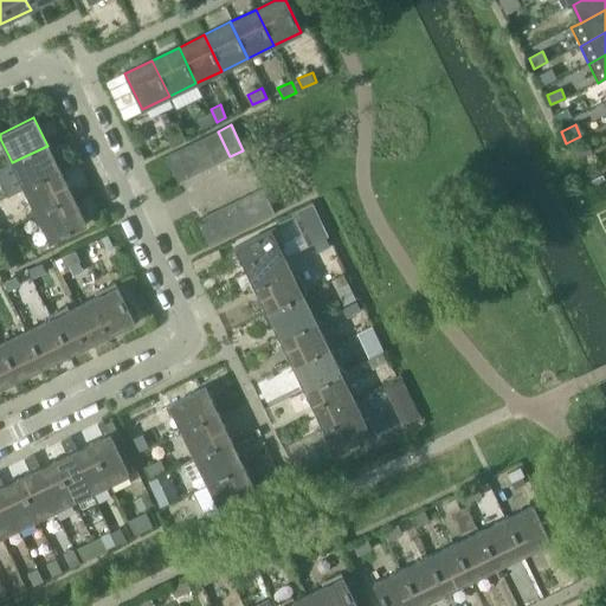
[(218,131),(204,137),(217,163),(230,156),(218,131)]
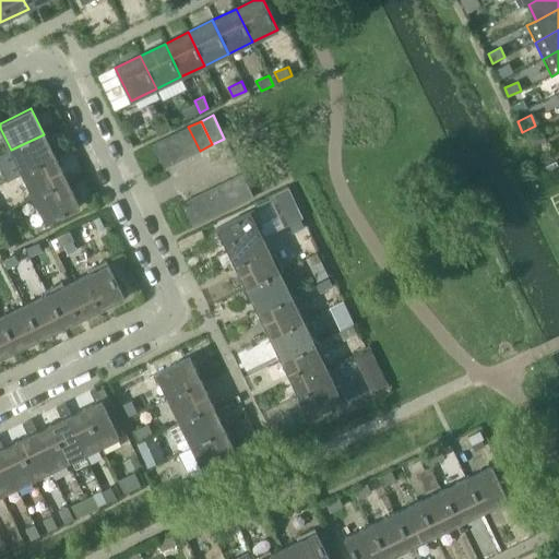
[(188,127),(177,132),(189,156),(200,151),(188,127)]
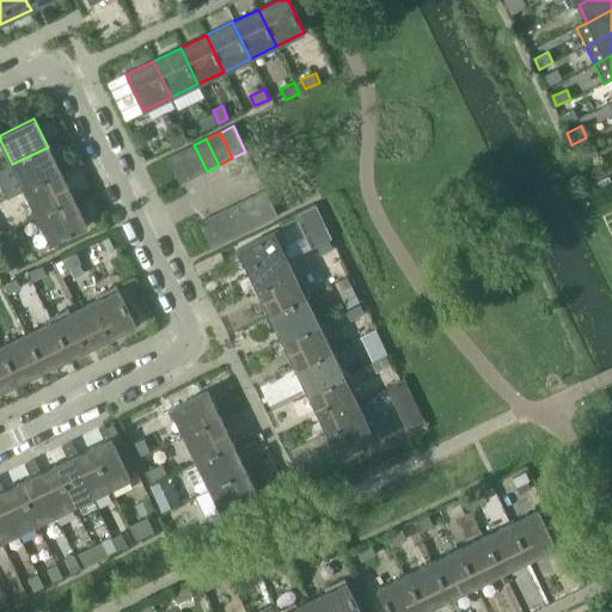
[(194,145),(181,152),(193,177),(207,171),(194,145)]
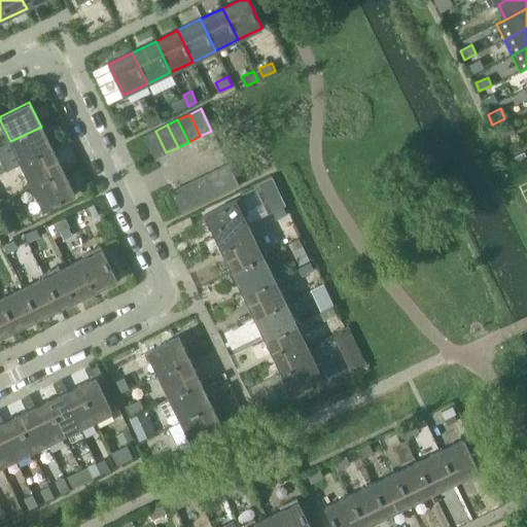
[(503,138),(515,133),(511,125),(499,131),(503,138)]
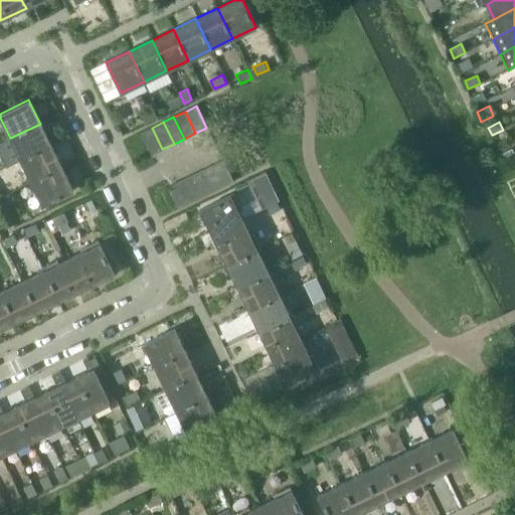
[(40,124),(10,138),(21,161),(51,146),(40,124)]
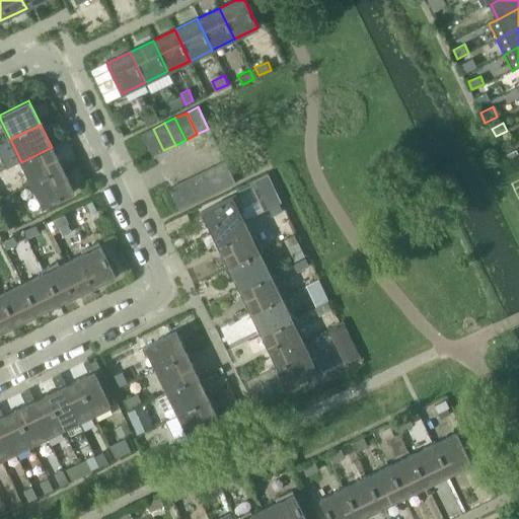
[(153,129),(141,134),(152,156),(163,150),(153,129)]
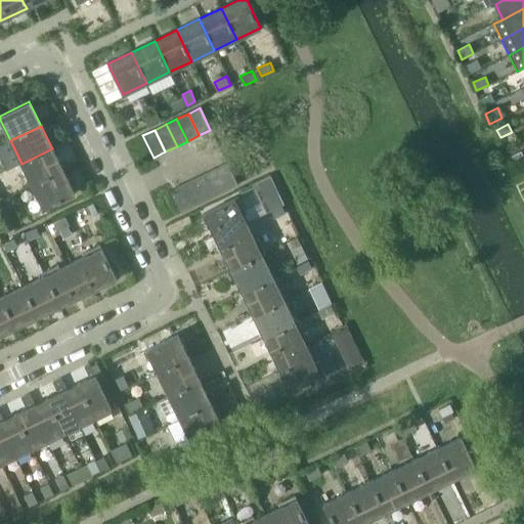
[(52,148),(22,164),(32,185),(62,170),(52,148)]
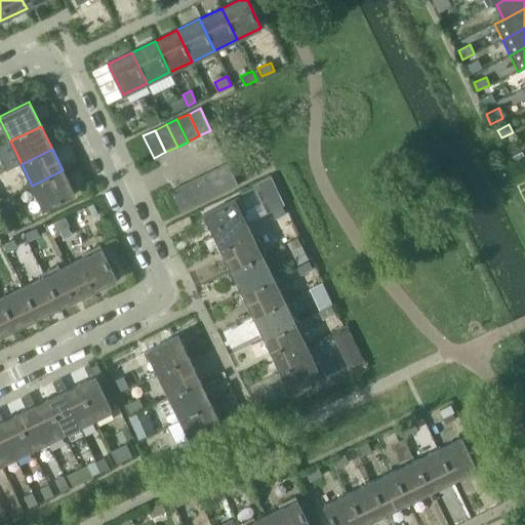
[(522,161),(519,153),(508,158),(512,166),(522,161)]
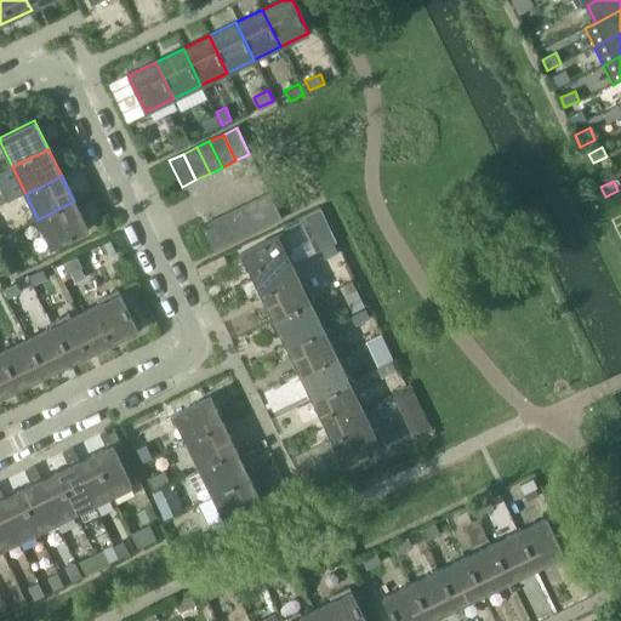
[(268,193),(255,199),(268,226),(281,220),(268,193)]
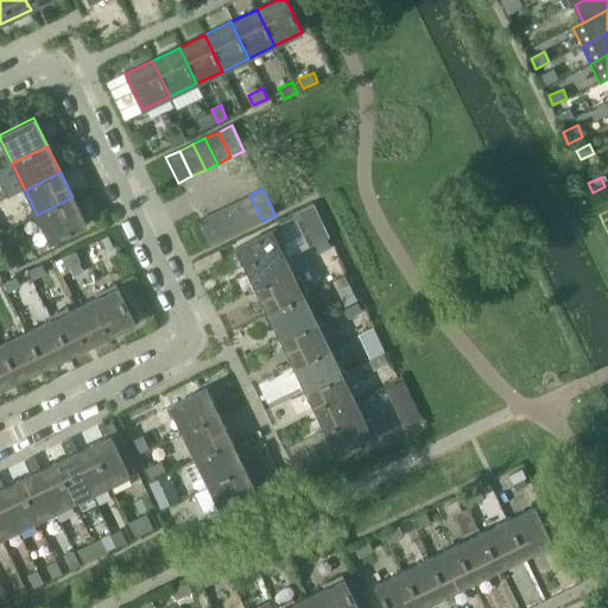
[(249,195),(236,202),(248,228),(263,221),(249,195)]
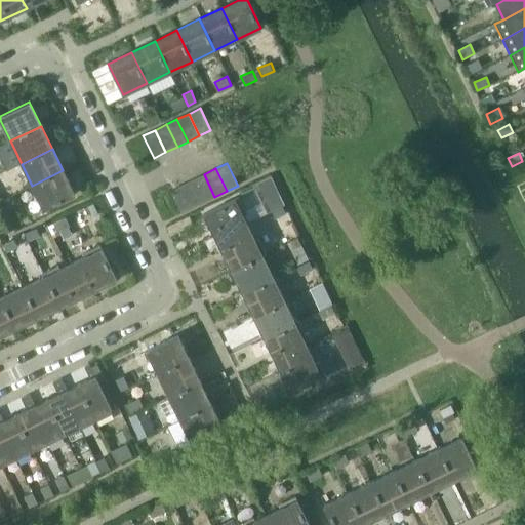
[(63,170),(32,186),(44,209),(75,194),(63,170)]
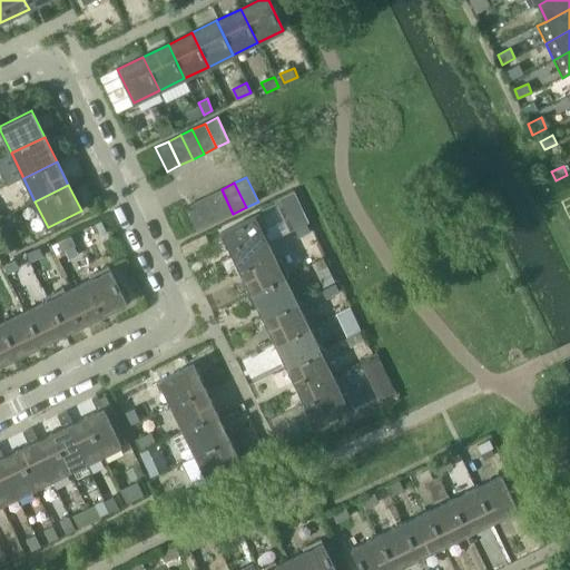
[(222,189),(209,195),(222,219),(233,214),(222,189)]
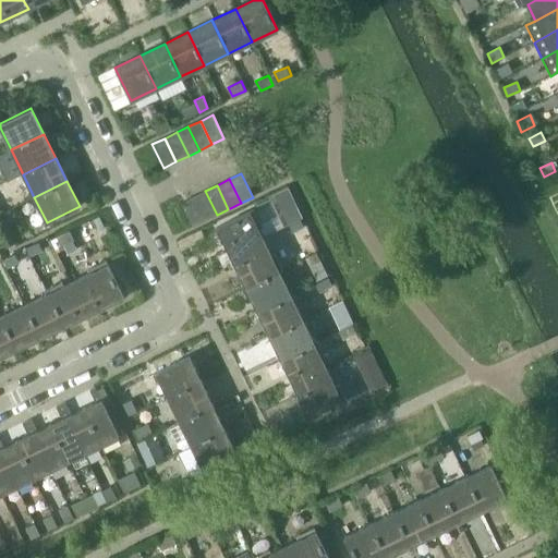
[(277,204),(289,197),(284,190),(273,196),(277,204)]
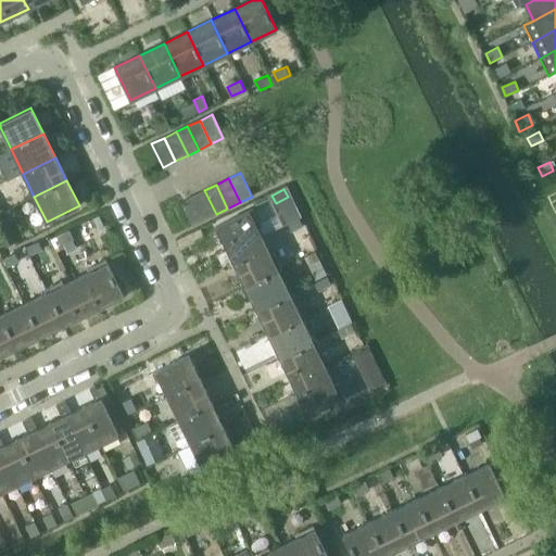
[(204,190),(192,197),(204,219),(216,214),(204,190)]
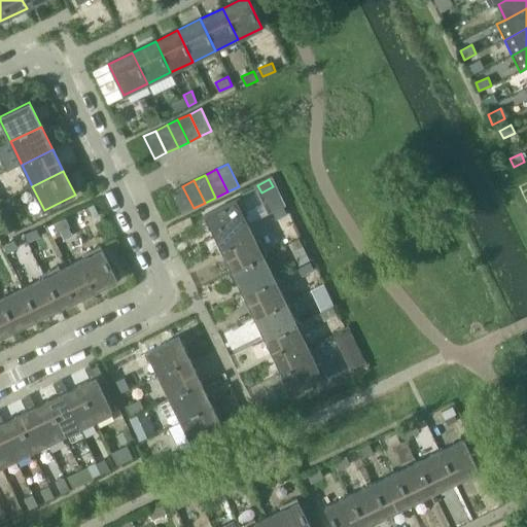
[(182,186),(171,191),(182,214),(194,208),(182,186)]
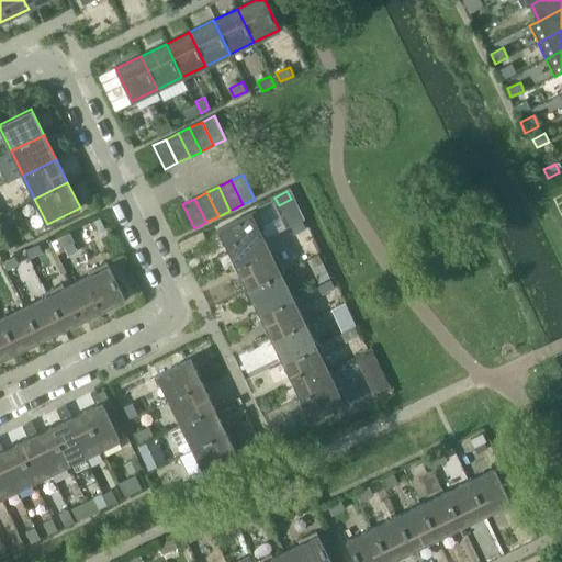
[(255,211),(218,228),(236,266),(251,258),(246,247),(263,238),(259,229),(263,227),(255,211)]
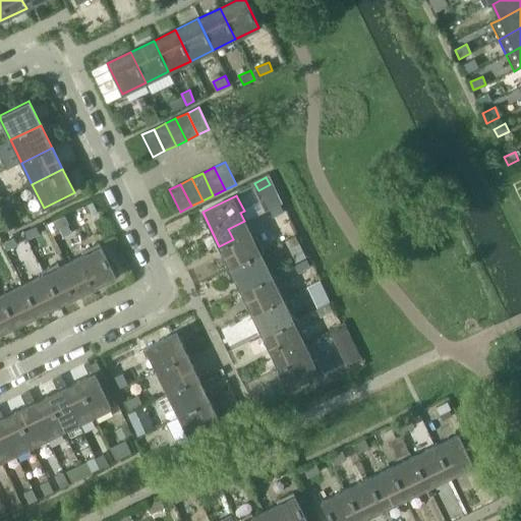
[(280,205),(270,209),(273,218),(283,213),(280,205)]
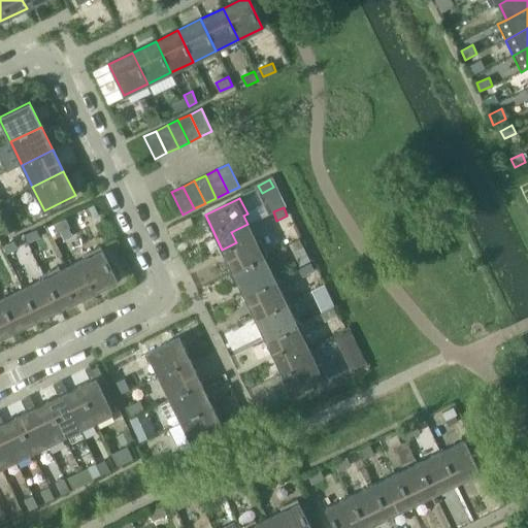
[(0,222),(6,234),(13,230),(7,219),(0,222)]
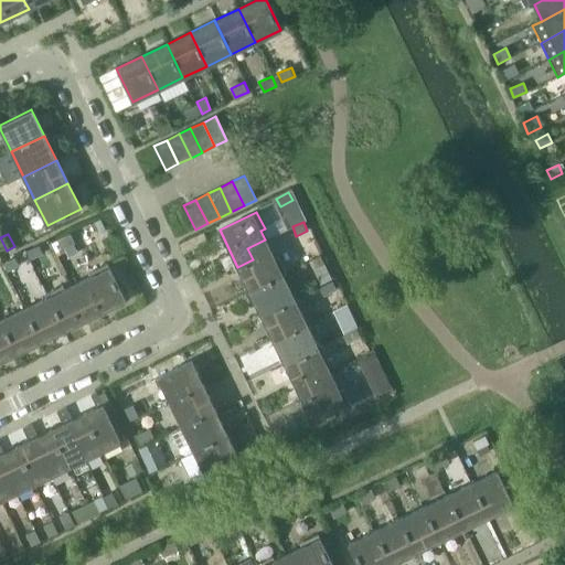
[(67,247),(68,246),(75,243),(71,234),(57,241),(67,260),(73,258),(67,247)]
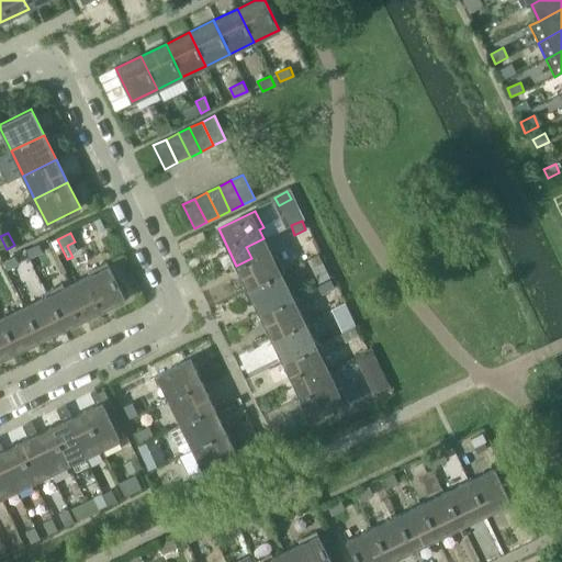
[(57,249),(52,236),(44,240),(49,253),(57,249)]
